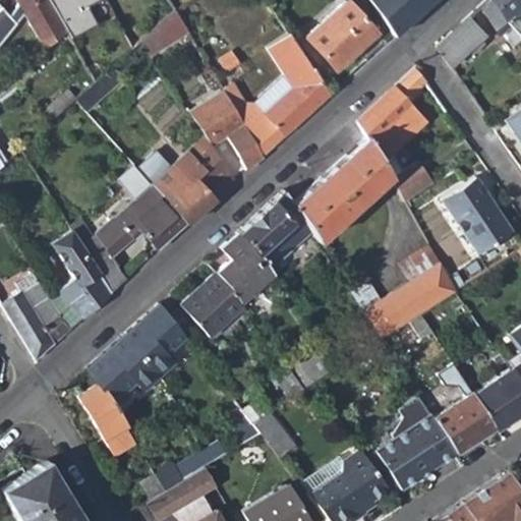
[(0,0),(0,42),(24,13),(47,50),(69,33),(49,0),(15,0),(18,3),(12,7),(4,0),(0,0)]
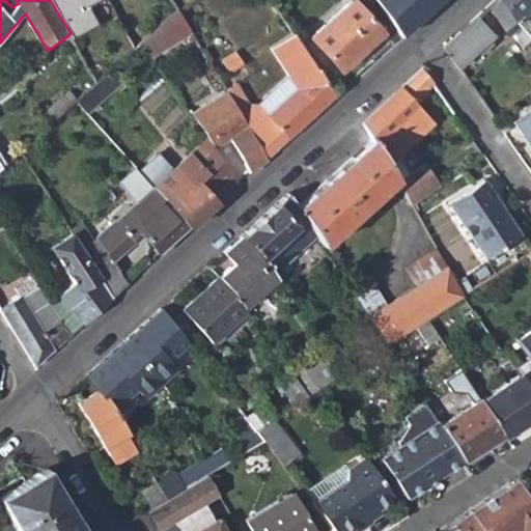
[(50,0),(71,33),(76,42),(103,26),(92,7),(105,0),(50,0)]
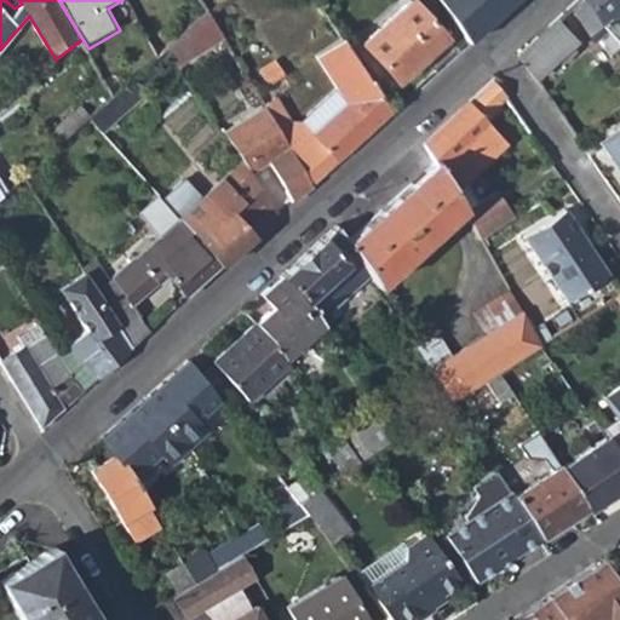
[(455,0),(436,0),(466,42),(512,0),(464,0),(459,5),(455,0)]
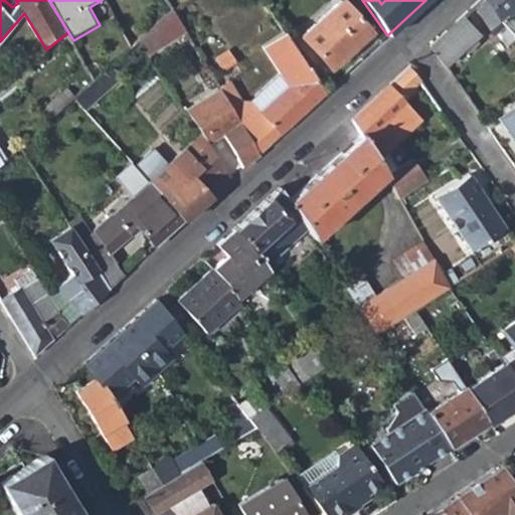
[(508,24),(514,35),(514,0),(481,0),(475,6),(492,31),(498,32),(508,24)]
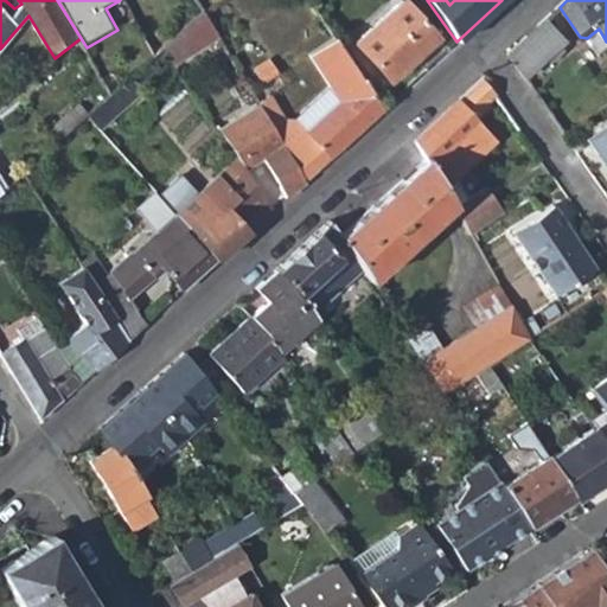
[(358,43),(390,80),(436,39),(407,2),(358,43)]
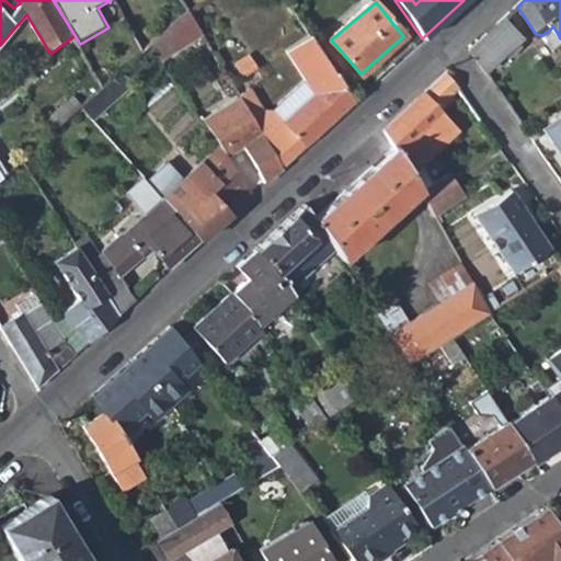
[(192,11),(157,42),(168,58),(206,37),(192,11)]
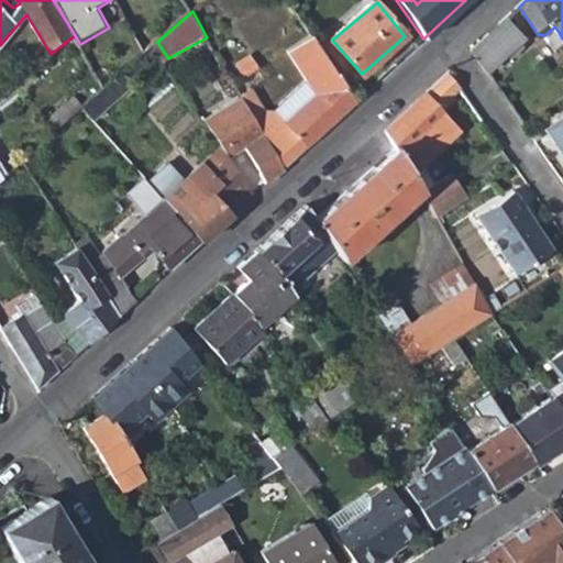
[(471,51),(484,70),(496,64),(507,54),(510,57),(522,47),(519,42),(523,39),(507,18),(471,51)]
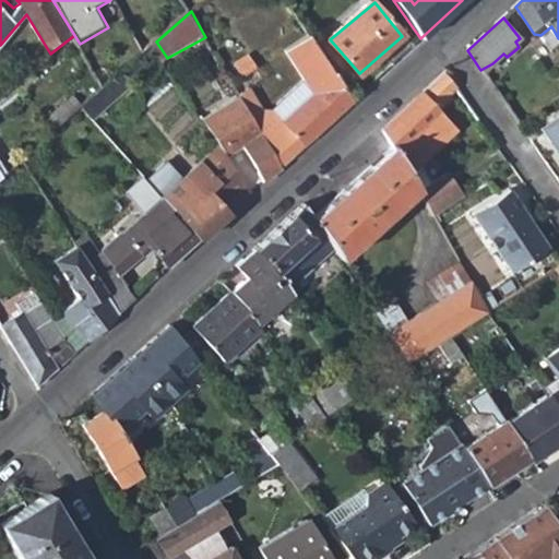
[(239,96),(278,166),(349,102),(309,33),(284,47),(304,80),(268,110),(263,109),(251,88),(239,96)]
